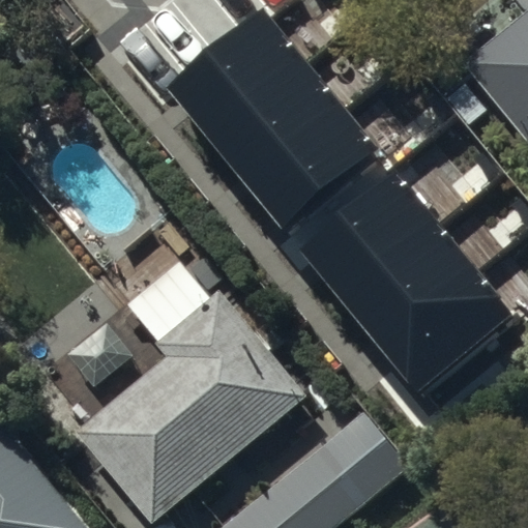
[(472,121),(495,103),(527,142),(527,0),(517,0),(527,11),(463,64),(471,75),(449,94),(472,121)]
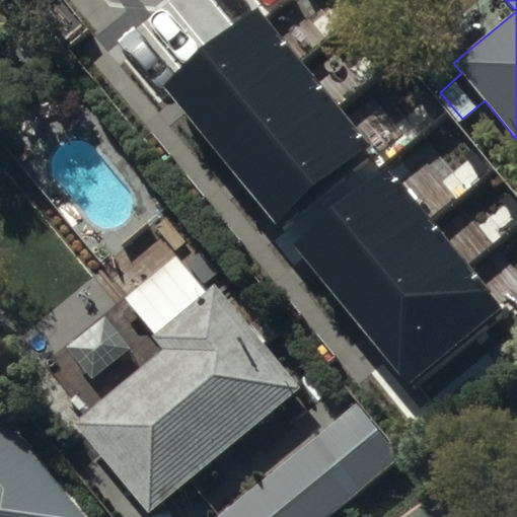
[(220,84),(169,126),(298,282),(397,200),(278,56),(229,95),(220,84)]
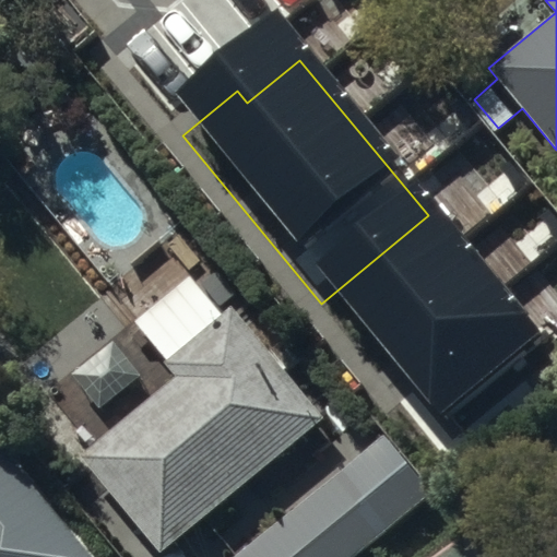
[(287,335),(269,351),(233,306),(221,316),(187,275),(133,319),(167,362),(165,363),(176,377),(82,454),(161,550),(322,418),(283,370),(303,354),(287,335)]
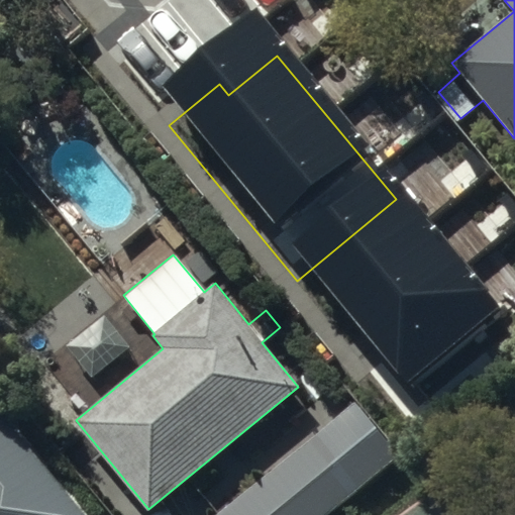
[(325,514),(399,455),(354,401),(216,514),(325,514)]
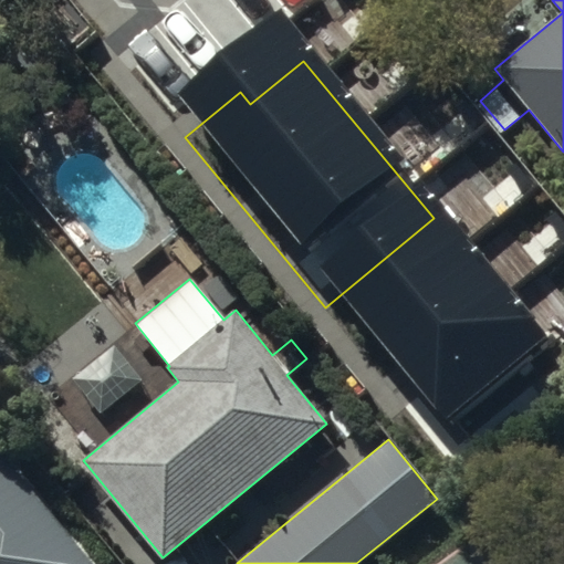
[(94,563),(0,450),(0,563),(94,563)]
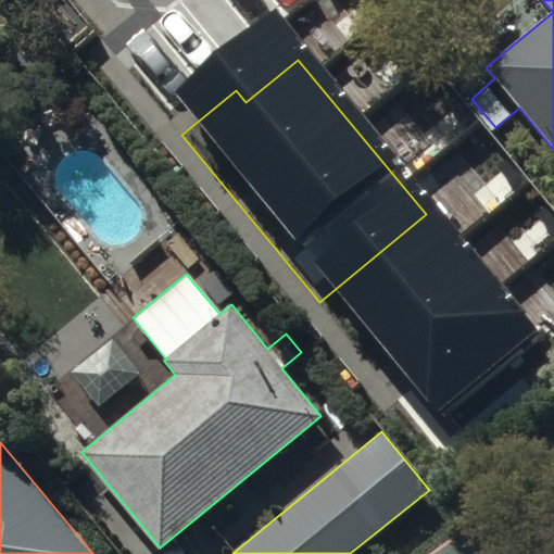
[(474,553),(460,537),(438,553),(474,553)]
